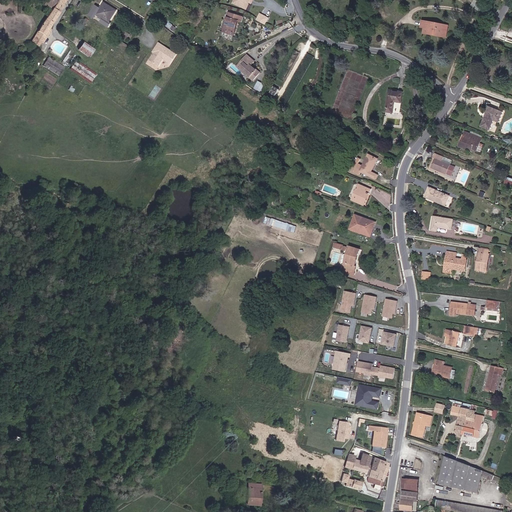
[(53,13),(58,16),(68,0),(61,0),(61,1),(53,13)]
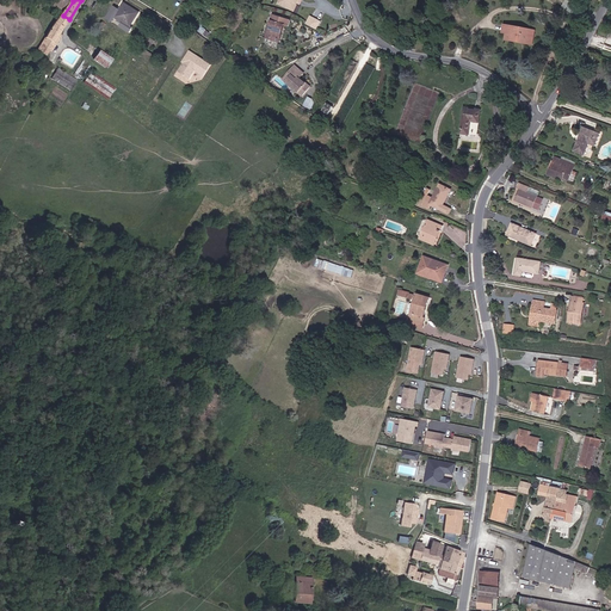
[(290,0),(288,6),(300,11),(303,2),(303,0),(304,0),(307,1),(307,0),(290,0)]
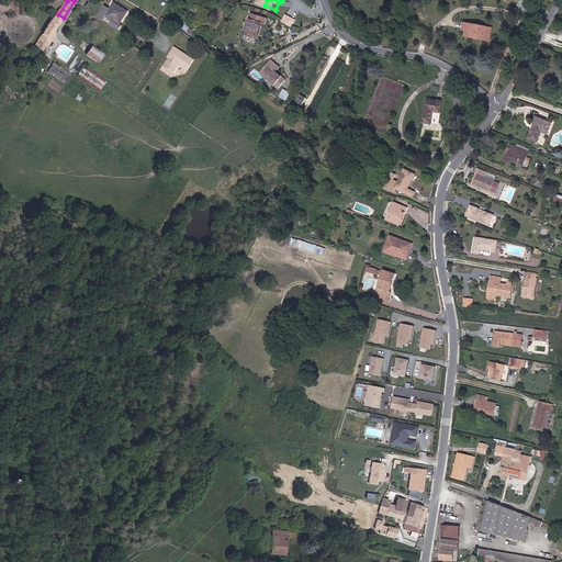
[(109,14),(123,23),(132,11),(116,2),(109,14)]
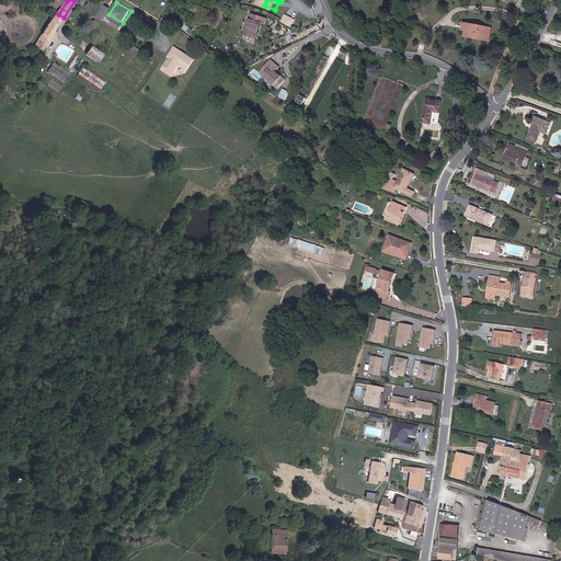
[(44,44),(48,46),(60,30),(58,27),(64,18),(58,14),(41,38),(45,42),(44,44)]
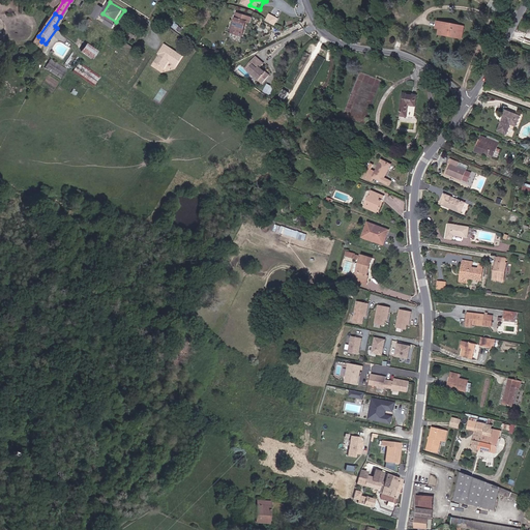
[(248,21),(253,22),(254,18),(240,13),(235,29),(240,30),(239,34),(243,35),(244,32),(243,32),(245,26),(246,26),(248,21)]
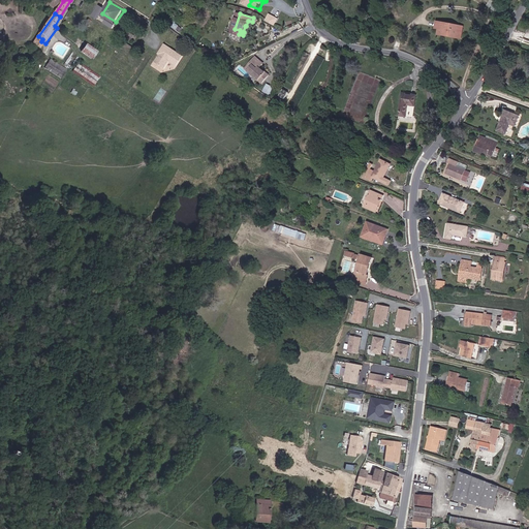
[(265,22),(275,25),(279,18),(269,13),(265,22)]
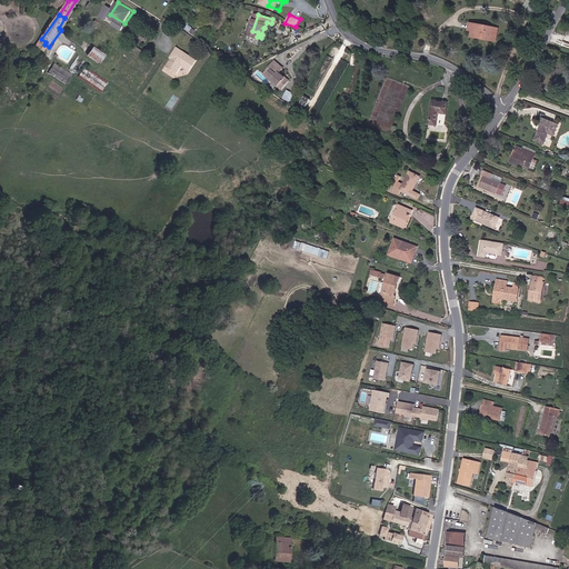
[(479,28),(486,29),(487,20),(471,17),(467,23),(466,30),(478,32),(479,28)]
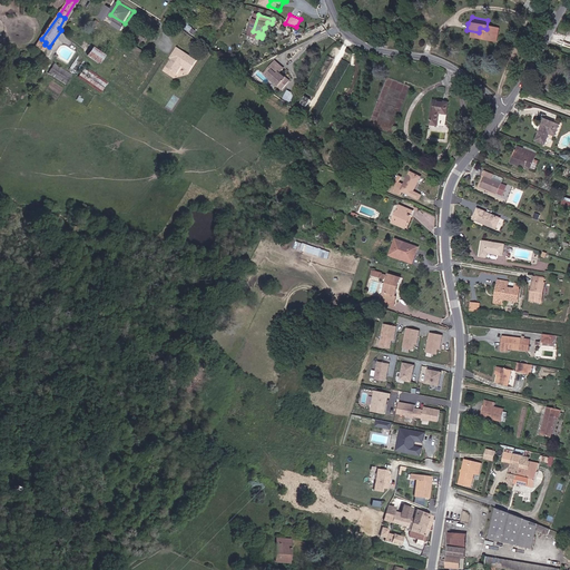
[(195,36),(198,30),(188,23),(185,29),(195,36)]
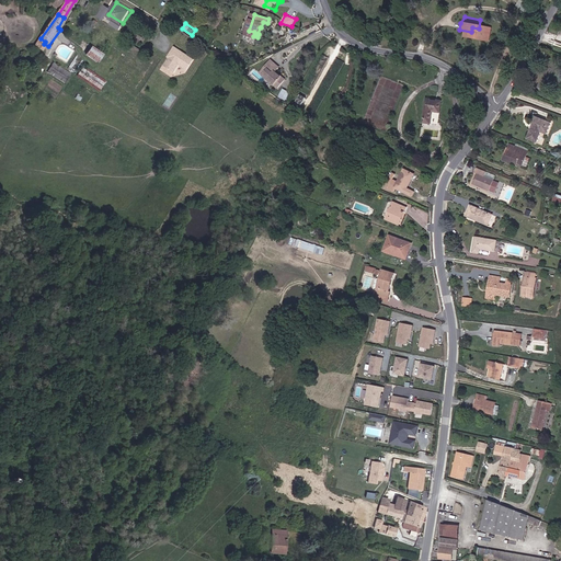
[(142,55),(146,52),(130,41),(127,45),(142,55)]
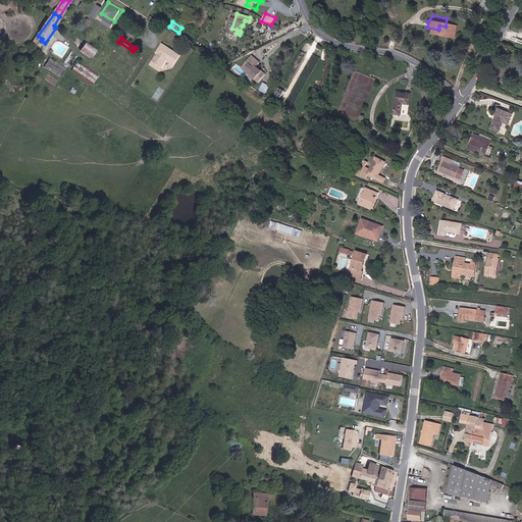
[(82,51),(94,59),(100,50),(88,43),(82,51)]
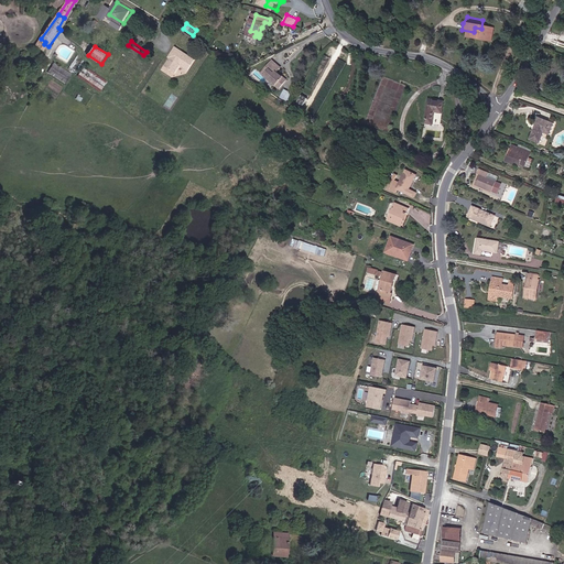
[(195,61),(175,49),(172,53),(174,54),(170,60),(165,68),(175,74),(181,66),(188,72),(195,61)]
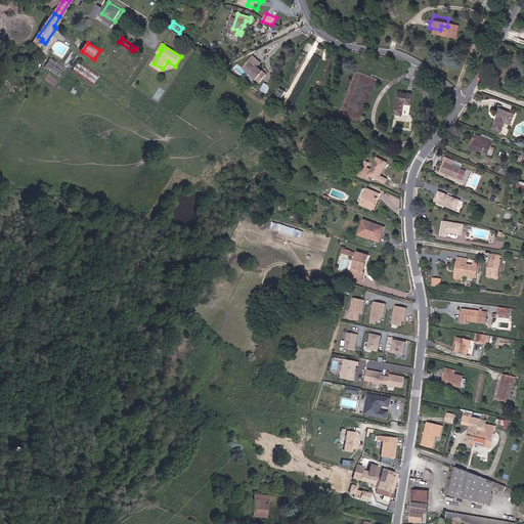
[(44,68),(61,77),(67,68),(50,57),(44,68)]
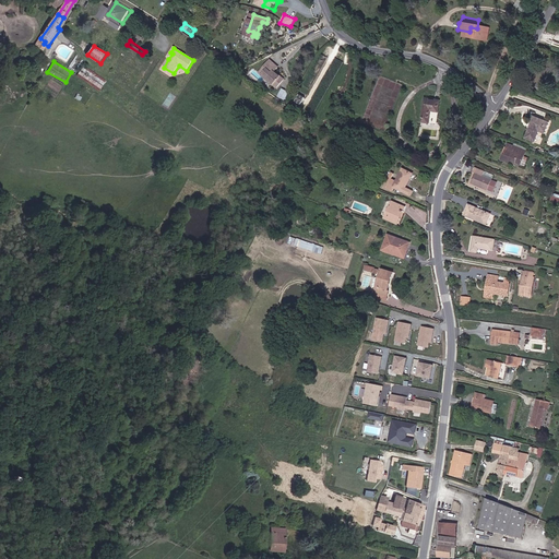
[(285,79),(274,72),(277,67),(269,61),(260,73),(280,86),(285,79)]
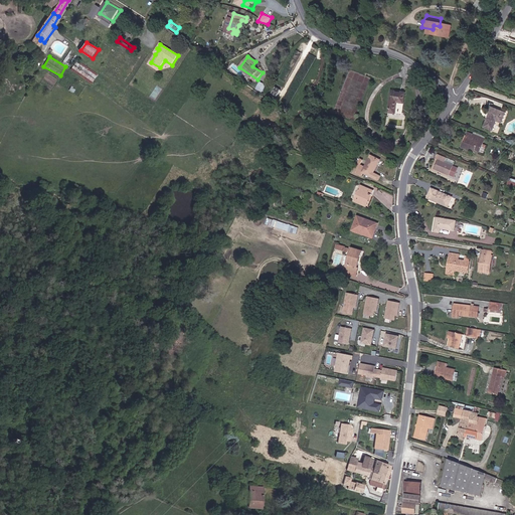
[(77,59),(70,69),(92,83),(99,74),(77,59)]
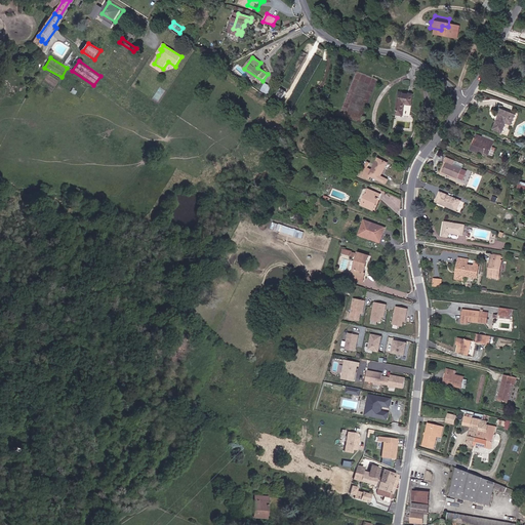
[(271,95),(275,89),(269,84),(264,91),(271,95)]
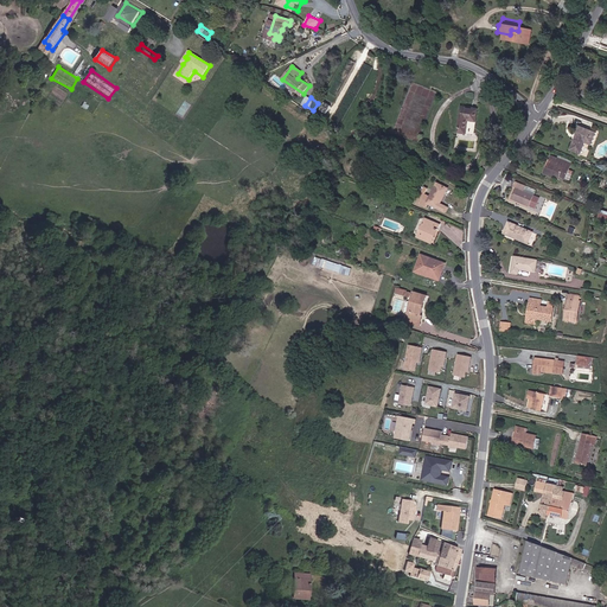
[(462,115),(471,115),(473,102),(455,100),(452,121),(461,126),(462,115)]
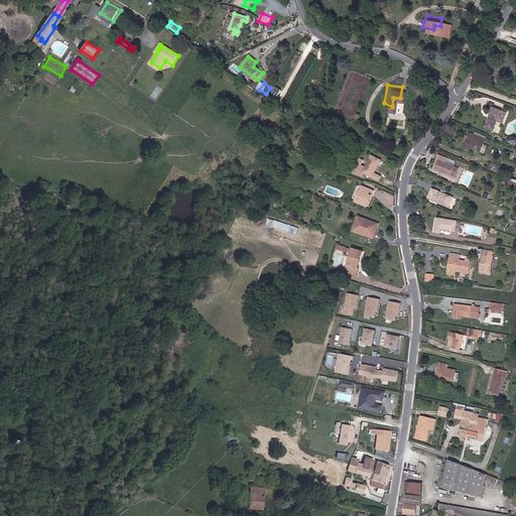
[(284,90),(278,87),(274,95),(280,98),(284,90)]
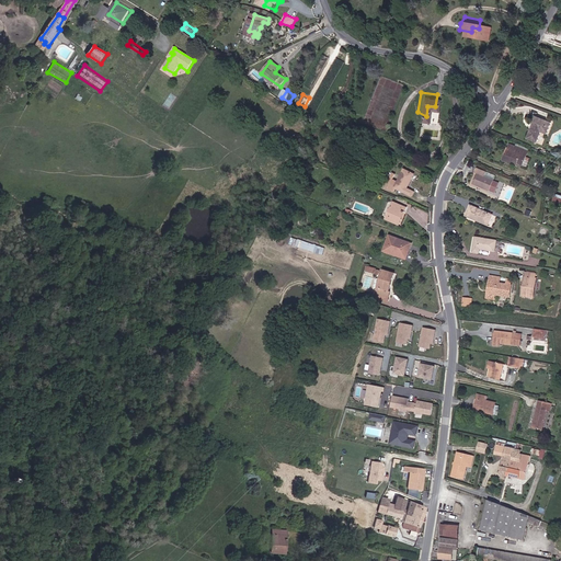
[(539,123),(541,116),(527,111),(524,117),(539,123)]
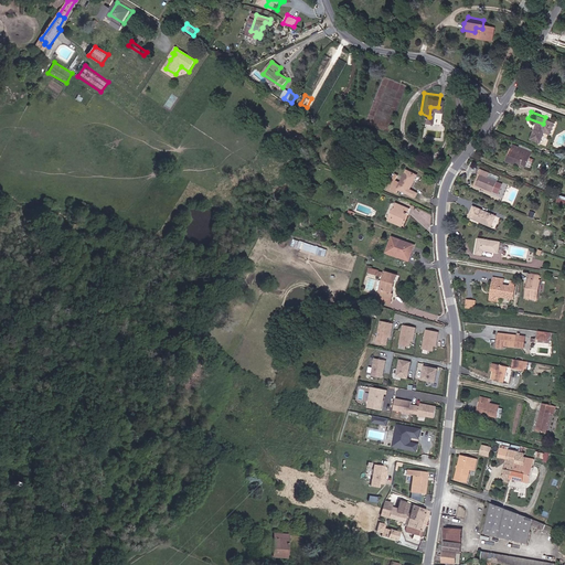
[(535,127),(541,128),(543,124),(528,118),(522,134),(532,137),(535,127)]
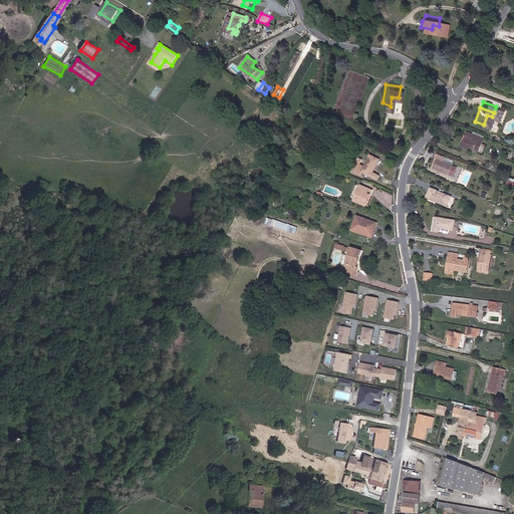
[(465,144),(470,146),(475,133),(467,130),(465,134),(461,133),(463,127),(458,125),(451,142),(456,145),(458,141),(465,144)]
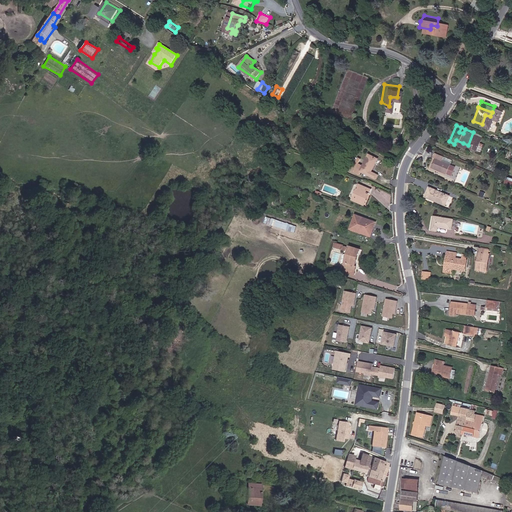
[(434,150),(426,145),(423,151),(426,152),(421,159),(436,167),(437,165),(441,167),(445,159),(432,153),(434,150)]
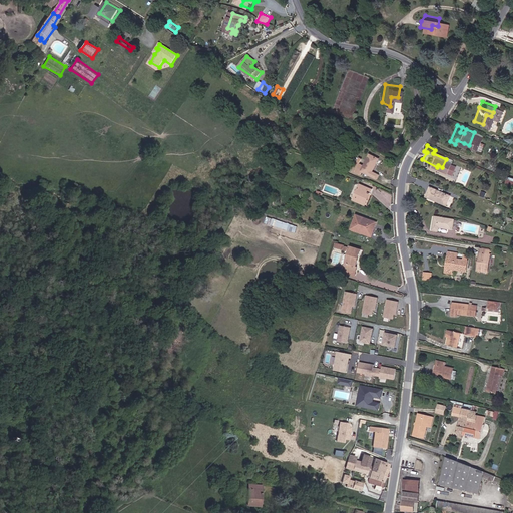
[(444,154),(435,150),(433,153),(446,159),(442,167),(438,165),(437,167),(442,169),(447,159),(442,157),(444,154)]
